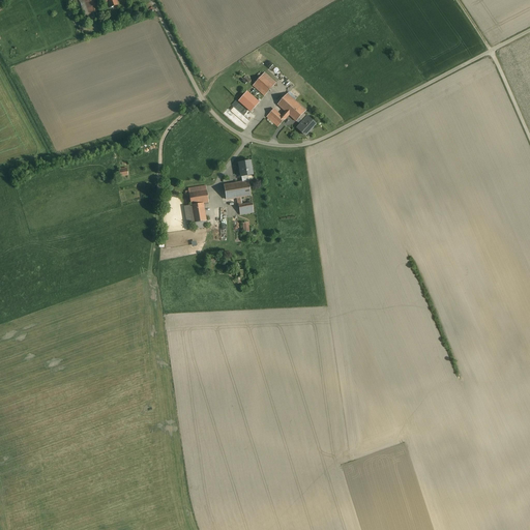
[(96,11),(92,0),(79,0),(85,17),(96,11)]
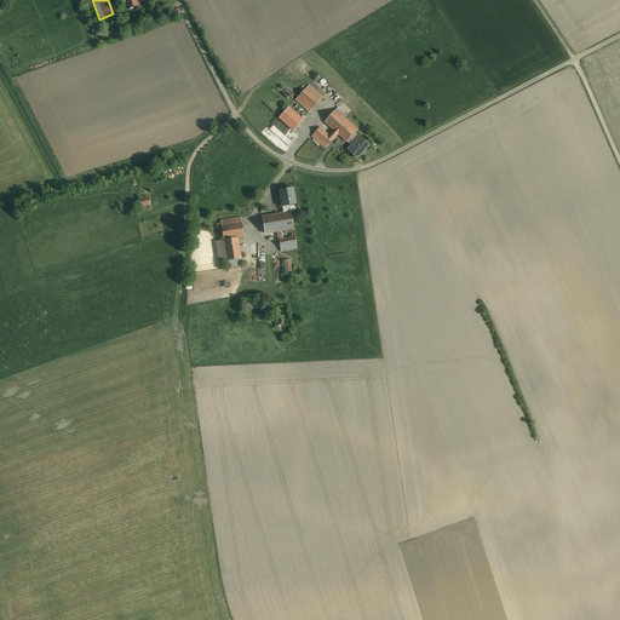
[(122,0),(127,10),(137,6),(133,0),(122,0)]
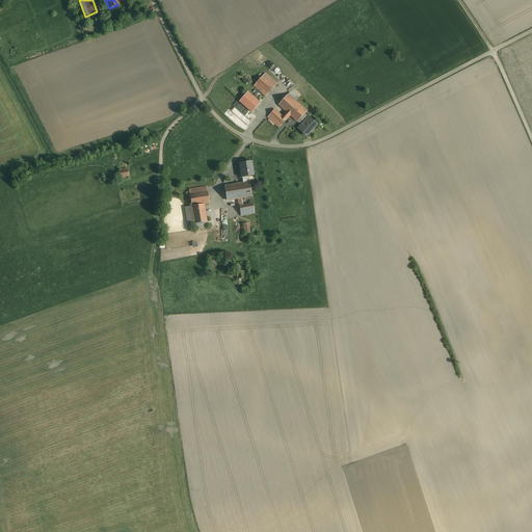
[(277,83),(266,73),(254,86),(265,97),(277,83)]
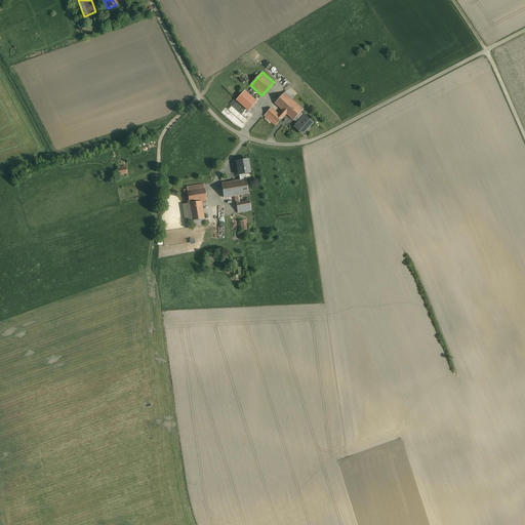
[(257,102),(245,90),(237,101),(249,111),(257,102)]
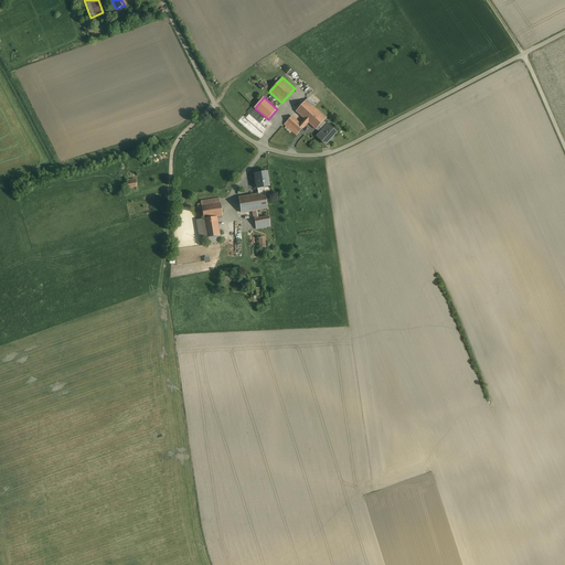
[(323,130),(329,126),(324,121),(327,118),(308,100),(297,112),(305,119),(300,124),(292,116),(285,126),(296,136),(308,123),(316,130),(319,127),(323,130)]
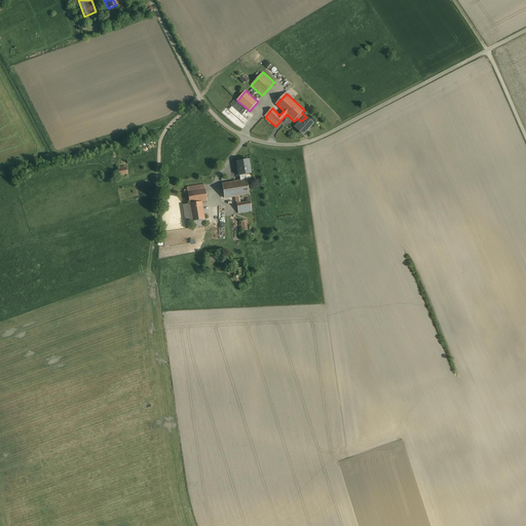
[(230,104),(236,109),(239,106),(233,100),(230,104)]
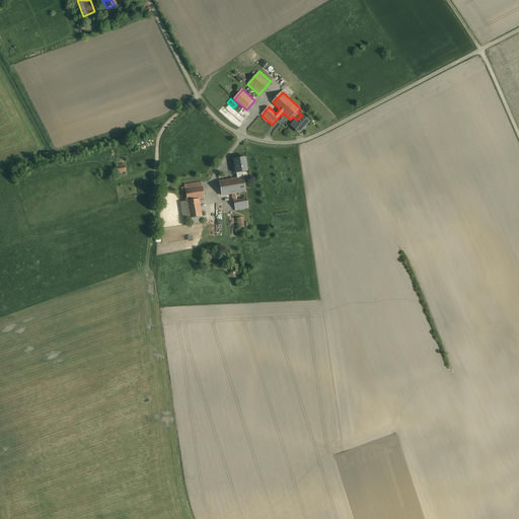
[(302,115),(302,116),(297,120),(292,126),(300,133),(310,123),(302,115)]
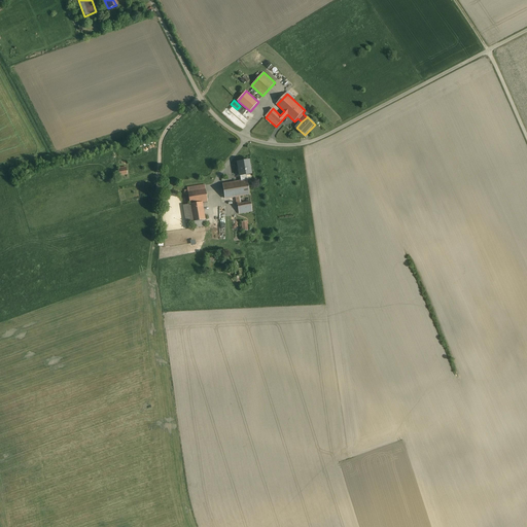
[(248,161),(237,163),(240,176),(241,181),(246,180),(245,175),(251,174),(248,161)]
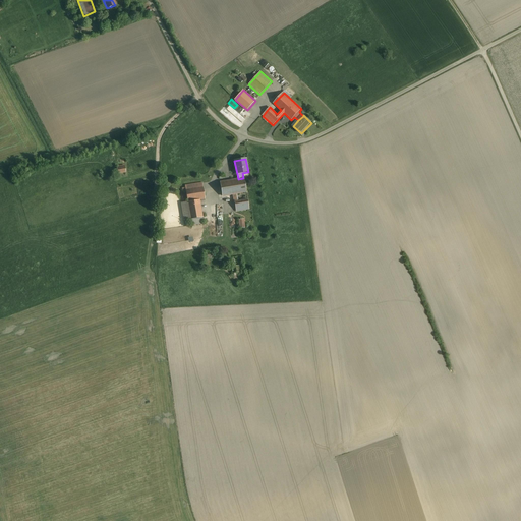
[(124,166),(117,167),(118,174),(126,173),(124,166)]
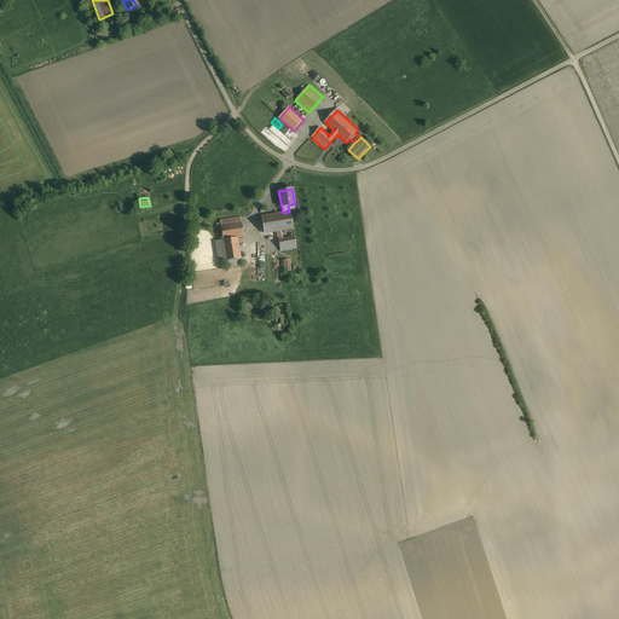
[(293,230),(289,212),(283,213),(262,217),(265,235),(276,233),(277,242),(276,242),(277,247),(279,247),(281,253),(296,249),(294,238),(284,241),(283,232),(293,230)]
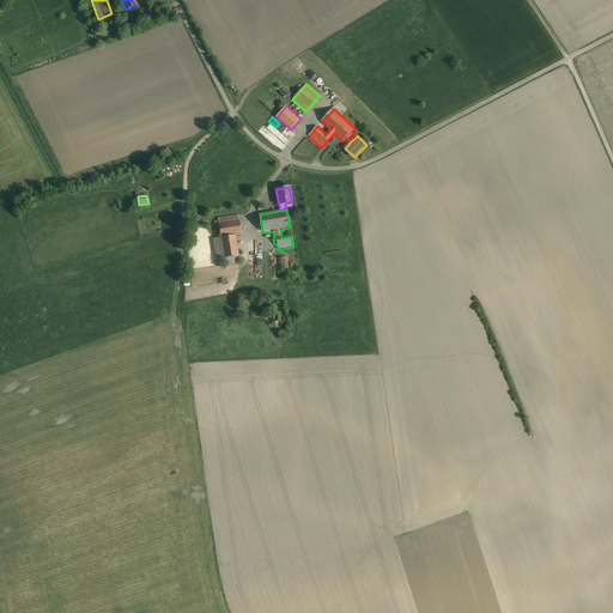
[(241,236),(238,217),(218,219),(218,222),(219,228),(220,237),(213,238),(216,260),(224,259),(225,266),(240,263),(238,256),(236,236),(241,236)]
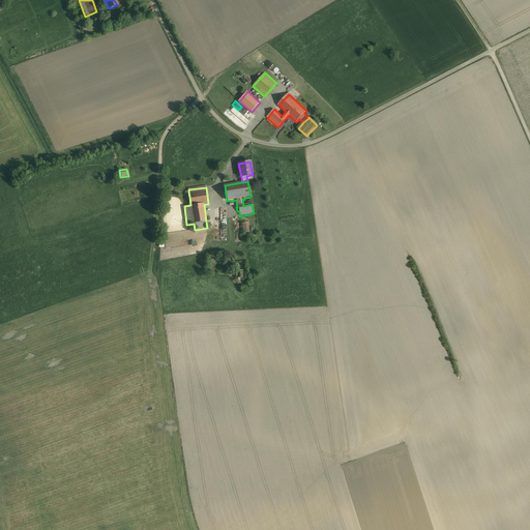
[(244,276),(243,270),(239,270),(238,264),(235,264),(236,277),(244,276)]
